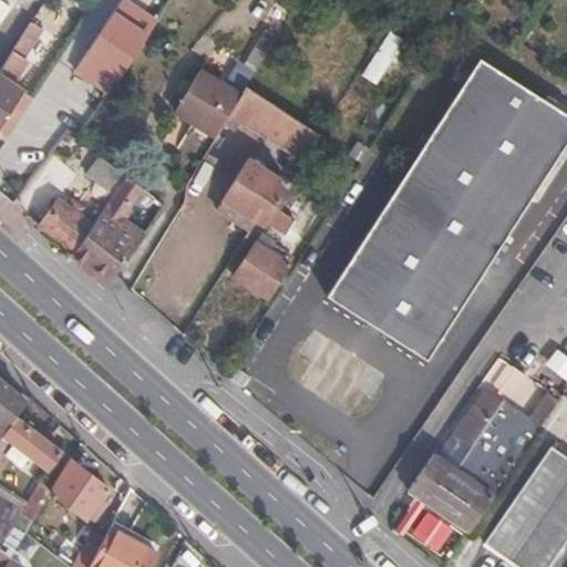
[(0,0),(0,21),(14,0),(0,0)]
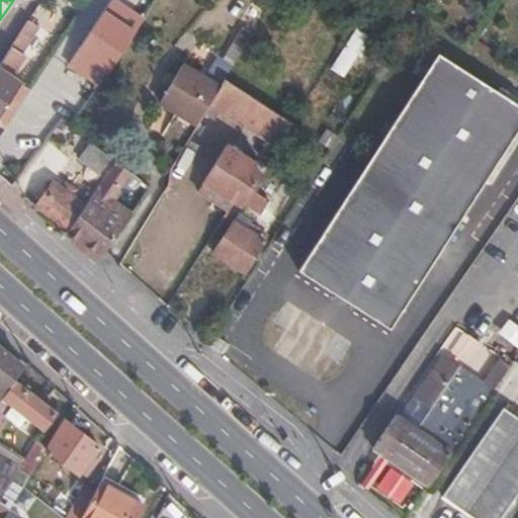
[(142,22),(111,2),(100,18),(131,39),(142,22)]
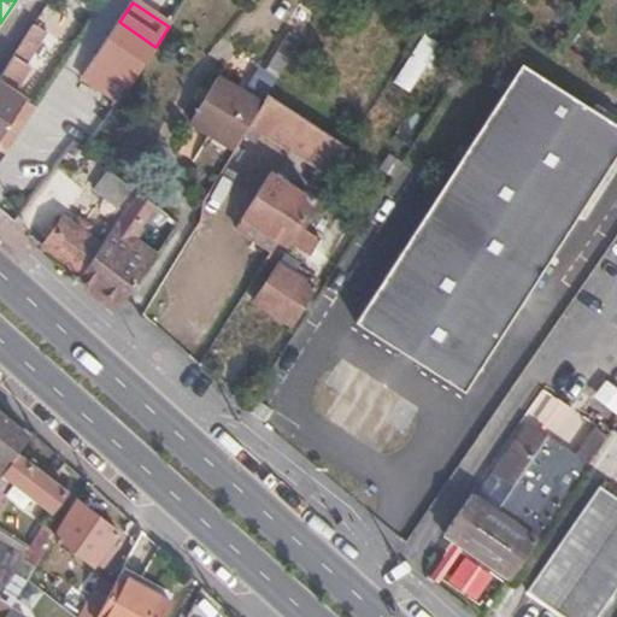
[(156,47),(119,22),(82,78),(119,105),(156,47)]
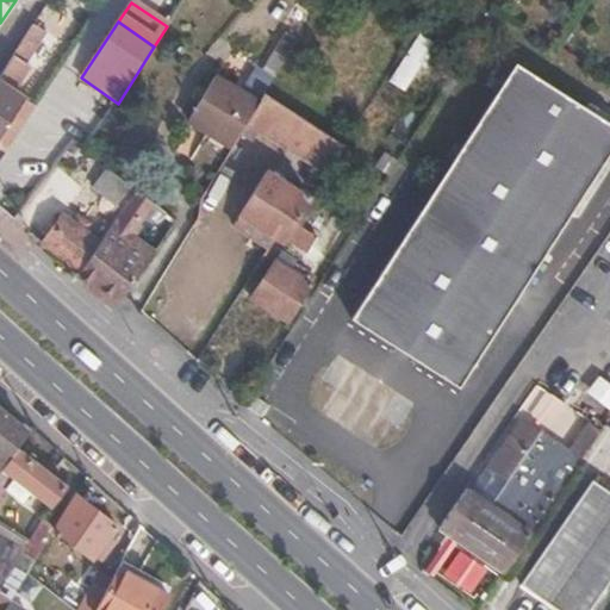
[(45,31),(36,24),(0,75),(0,137),(26,99),(14,89),(23,78),(17,72),(45,31)]
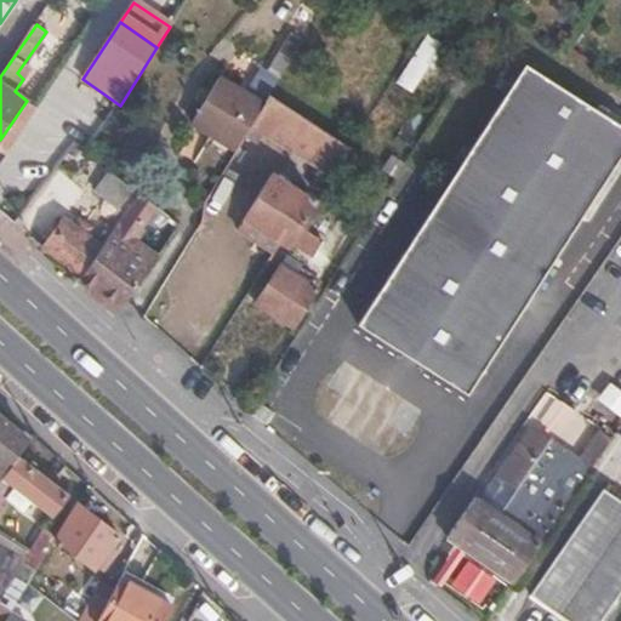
[(467,44),(449,33),(443,41),(428,34),(398,83),(412,90),(432,60),(451,68),(467,44)]
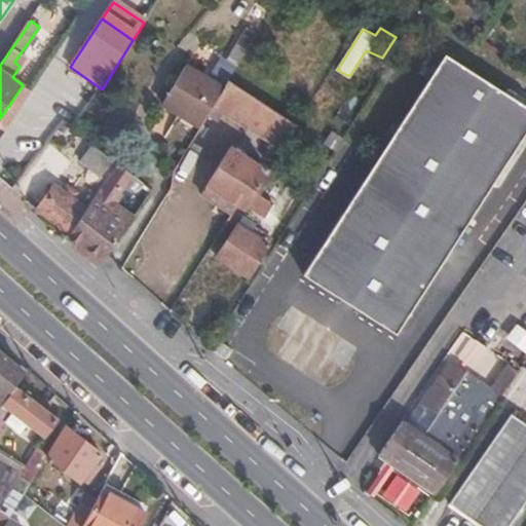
[(256,33),(247,29),(226,64),(234,69),(256,33)]
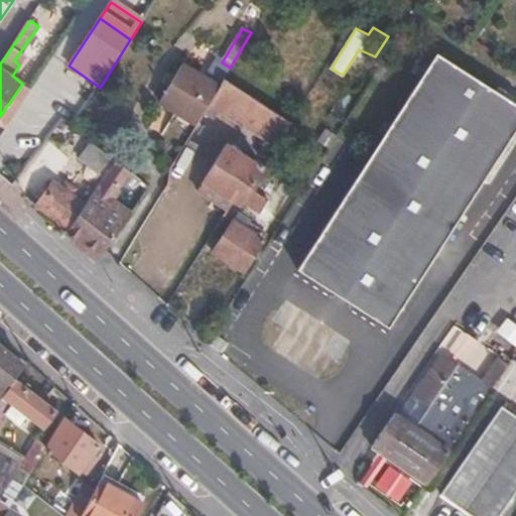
[(515,122),(515,105),(434,54),(296,267),(386,327),(515,122)]
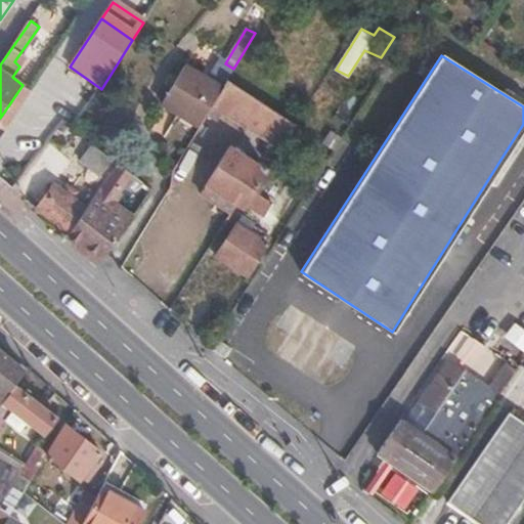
[(198,127),(203,117),(225,82),(233,69),(225,63),(211,64),(203,78),(185,67),(163,103),(198,127)]
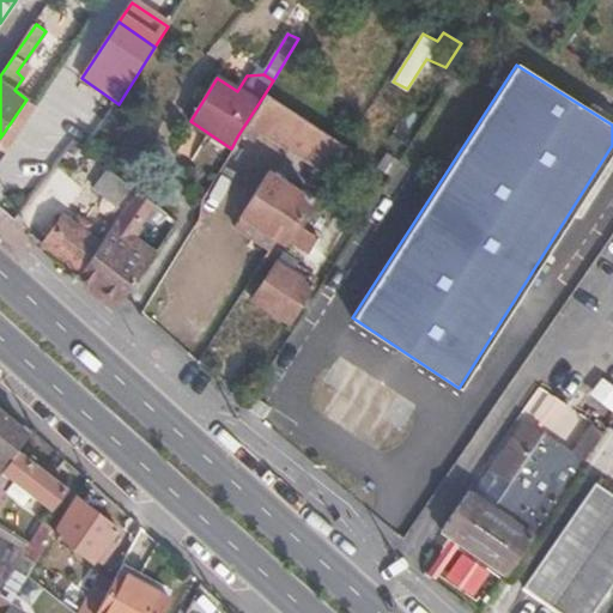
[(188,120),(190,121),(217,78),(214,77),(188,120)]
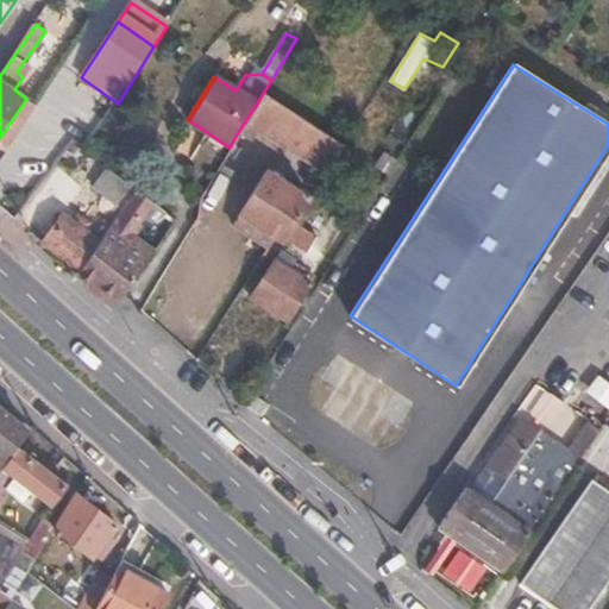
[(344,144),(262,95),(236,136),(249,143),(256,133),(309,165),(306,173),(311,175),(305,184),(314,190),(326,173),(344,144)]
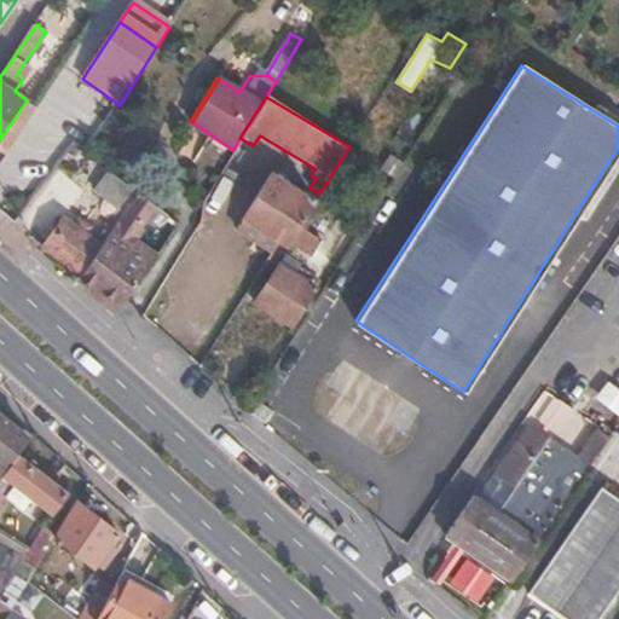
[(39,109),(27,100),(0,139),(0,146),(10,154),(39,109)]
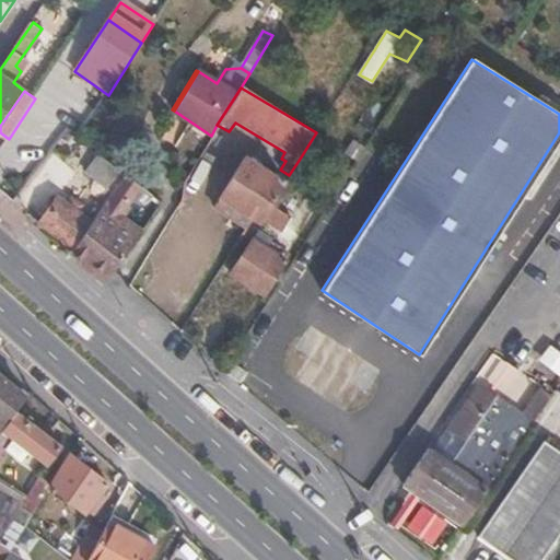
[(115,178),(121,182),(127,175),(100,154),(85,173),(107,188),(115,178)]
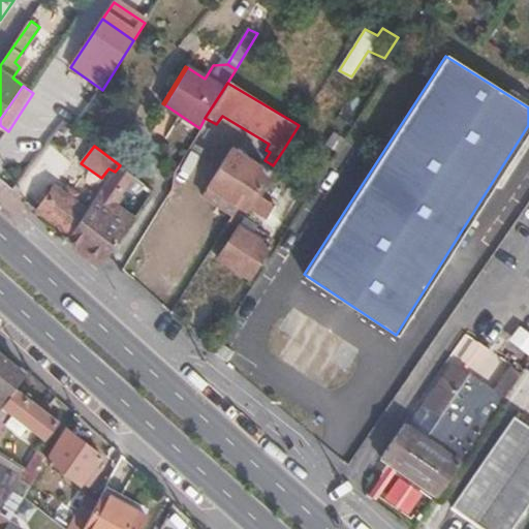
[(294,157),(283,150),(273,165),(268,174),(257,190),(269,197),(294,157)]
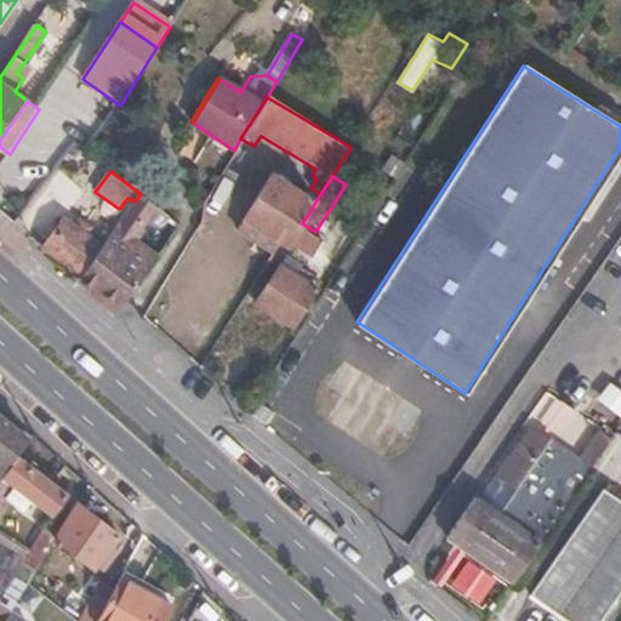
[(288,248),(289,245),(300,228),(302,223),(314,204),(275,182),(249,223),(278,243),(288,248)]
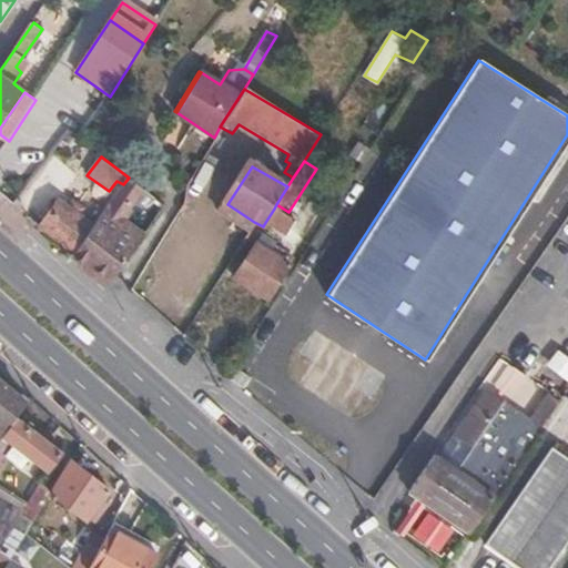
[(93,226),(73,253),(70,257),(81,267),(83,265),(110,285),(144,234),(120,215),(125,208),(129,208),(143,189),(134,181),(129,178),(123,184),(93,226)]
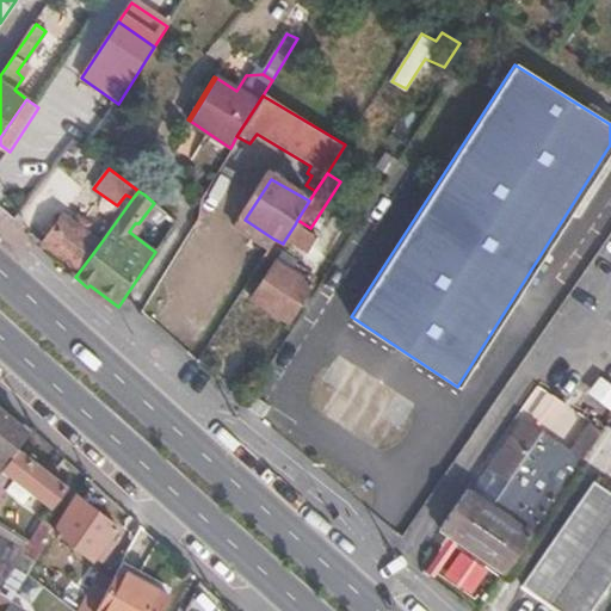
[(39,246),(79,272),(100,244),(85,233),(90,227),(78,218),(74,223),(62,215),(39,246)]
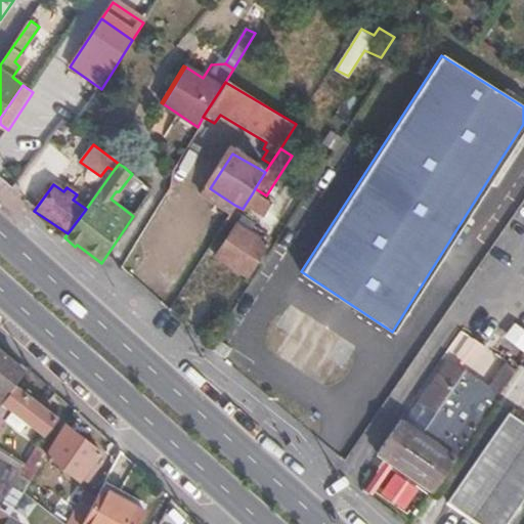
[(253,192),(244,207),(263,218),(271,205),(253,192)]
